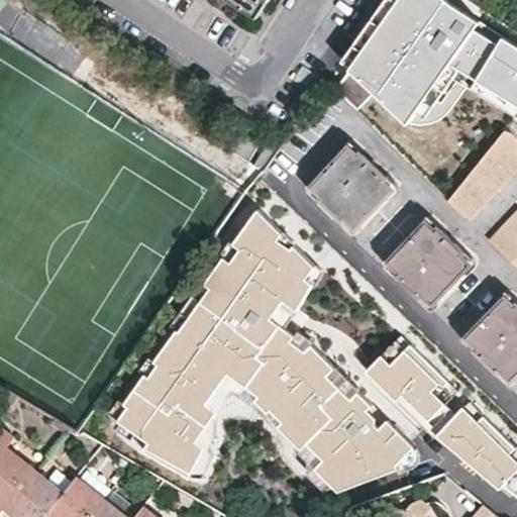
[(264,0),(235,0),(255,13),(264,0)]
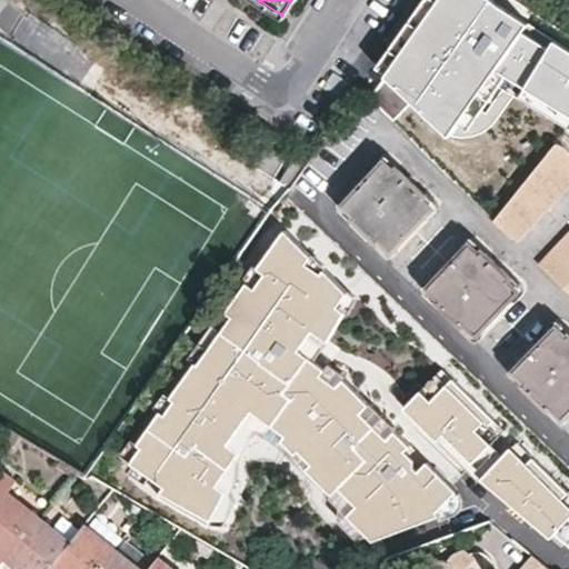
[(430,0),(383,73),(439,127),(510,30),(520,18),(493,0),(430,0)]
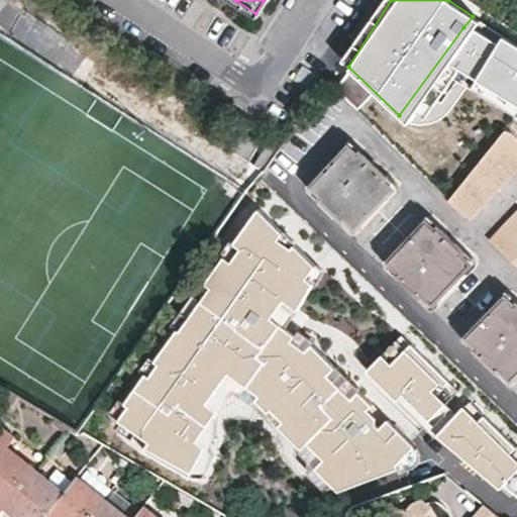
[(463,27),(399,115),(413,120),(434,117),(448,103),(460,89),(468,79),(516,109),(516,47),(493,30),(490,38),(463,27)]
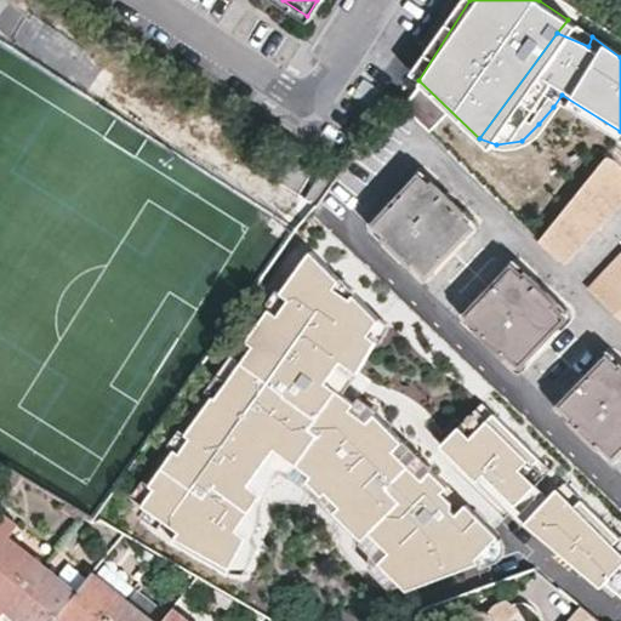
[(320,159),(290,140),(273,165),(271,169),(269,171),(301,192),(320,159)]
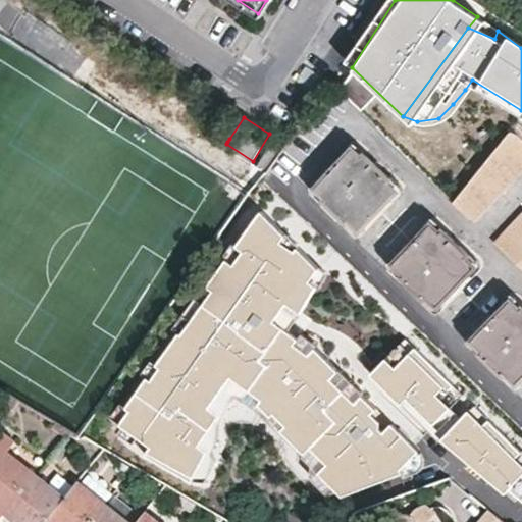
[(456,202),(474,220),(521,167),(521,136),(511,135),(494,155),(474,179),(456,202)]
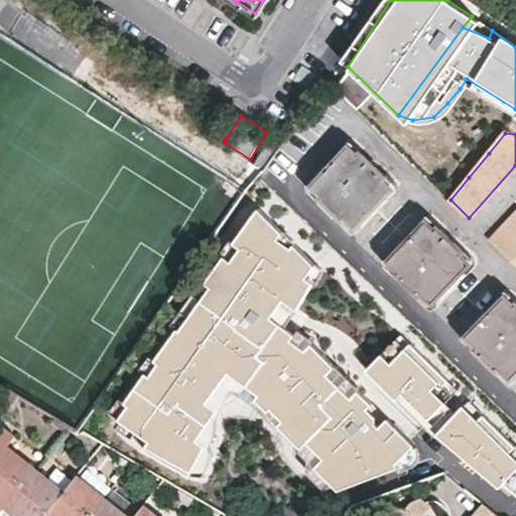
[(359,226),(396,185),(388,179),(389,175),(364,151),(361,153),(353,146),(315,184),(324,192),(323,195),(348,221),(351,218),(359,226)]
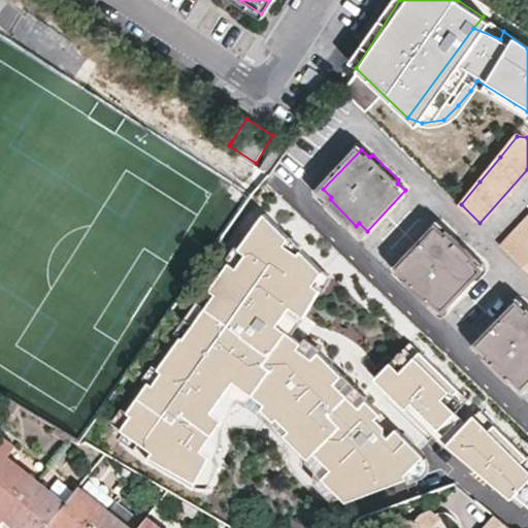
[(527,210),(500,242),(527,268),(527,210)]
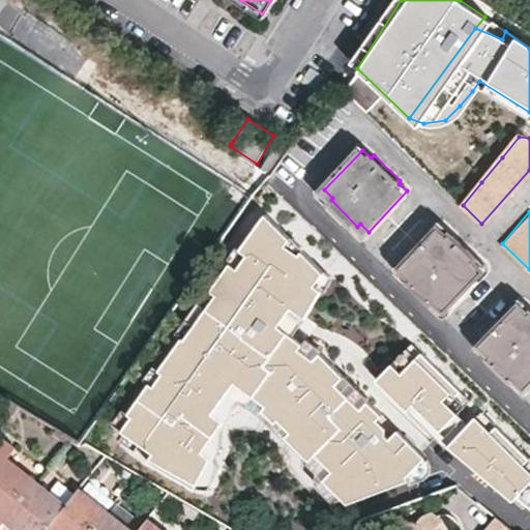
[(487,266),(476,258),(479,255),(453,231),(450,233),(442,225),(404,265),(412,273),(410,276),(437,300),(440,298),(448,306),(487,266)]
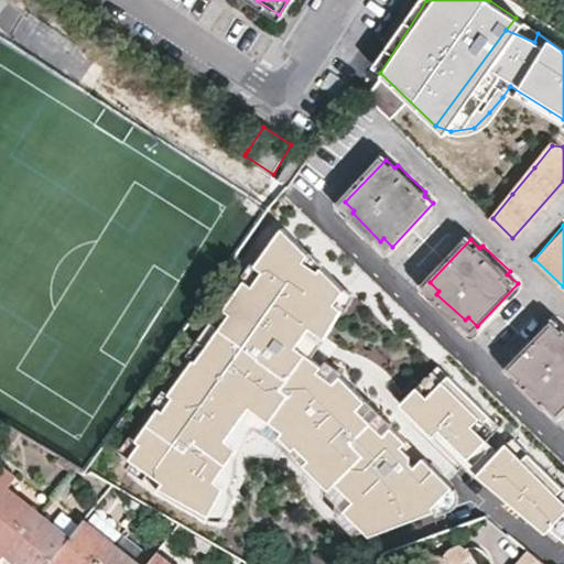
[(563,404),(563,326),(562,328),(552,320),(510,362),(520,372),(518,376),(546,402),(550,400),(560,410),(563,404)]
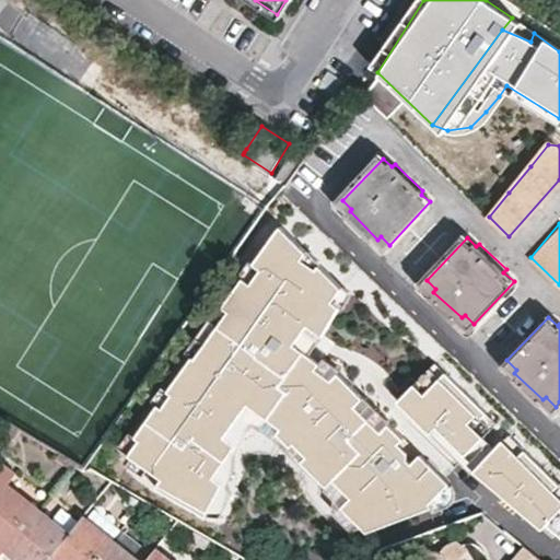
[(271,400),(197,348),(152,411),(162,418),(164,415),(173,420),(170,424),(144,462),(199,501),(271,400)]
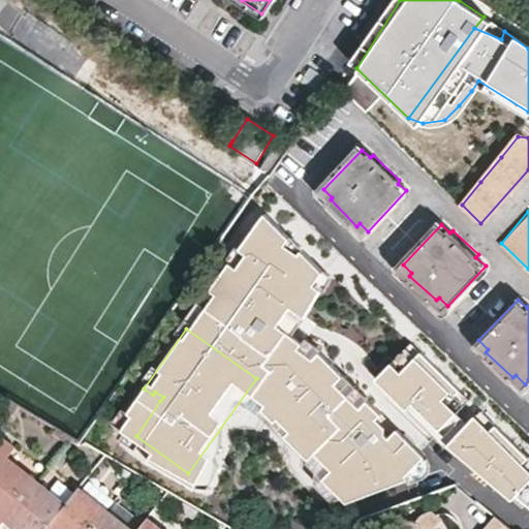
[(368,366),(341,343),(323,364),(351,386),(368,366)]
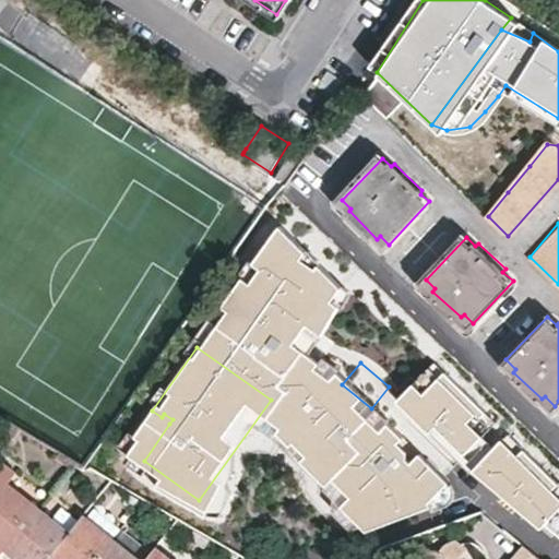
[(173,419),(164,414),(162,417),(169,424),(173,419)]
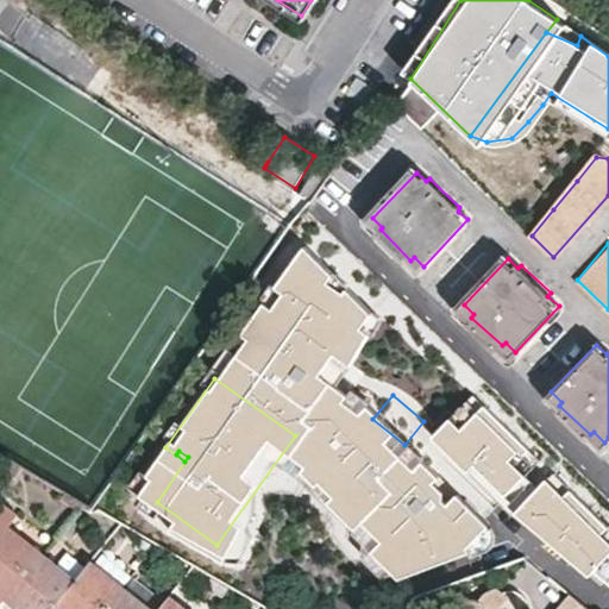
[(405,484),(383,471),(368,496),(366,496),(333,553),(390,588),(438,504),(418,493),(406,510),(402,518),(389,509),(394,503),(405,484)]
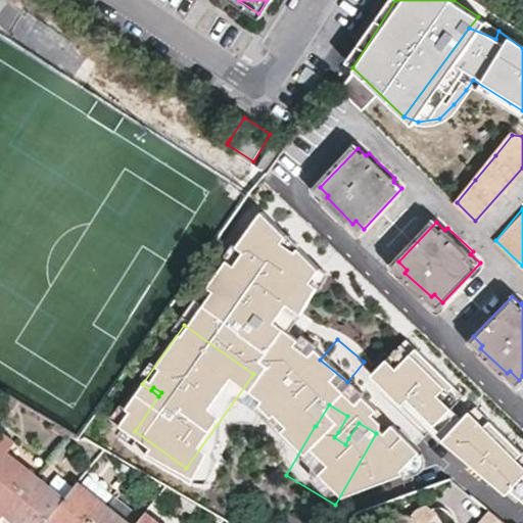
[(522,435),(522,424),(511,413),(492,431),(511,448),(520,439),(522,435)]
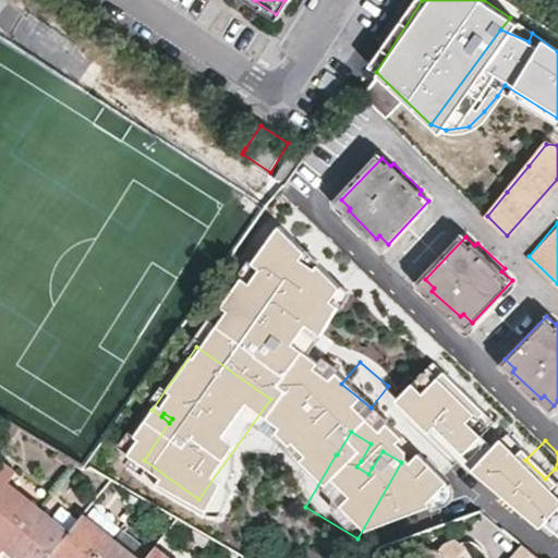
[(13,478),(8,475),(15,466),(0,453),(0,555),(43,504),(13,478)]
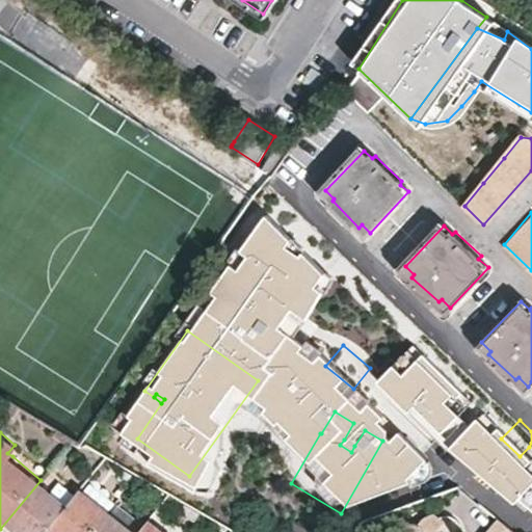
[(354,446),(344,440),(340,445),(351,452),(354,446)]
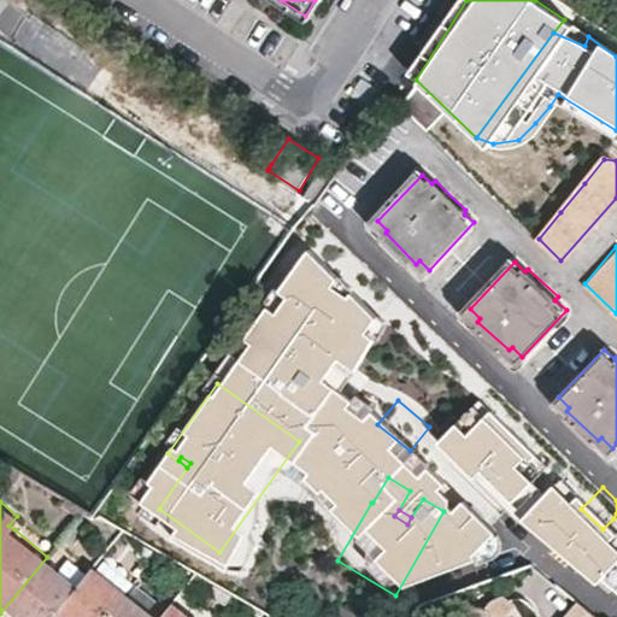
[(616,513),(613,518),(603,529),(616,544),(616,513)]
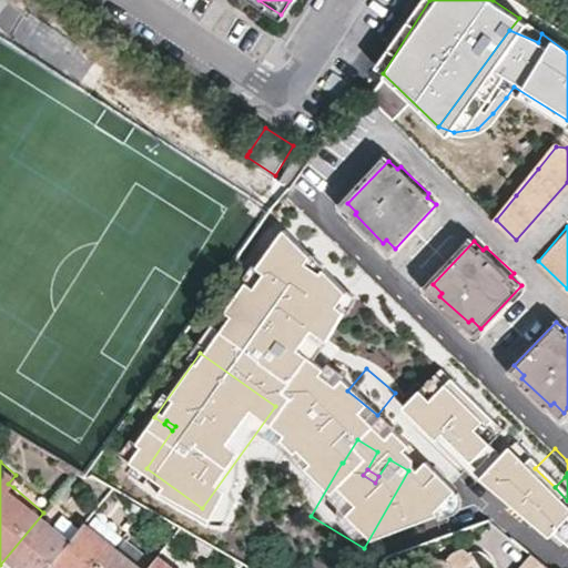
[(140,503),(128,496),(122,507),(134,514),(140,503)]
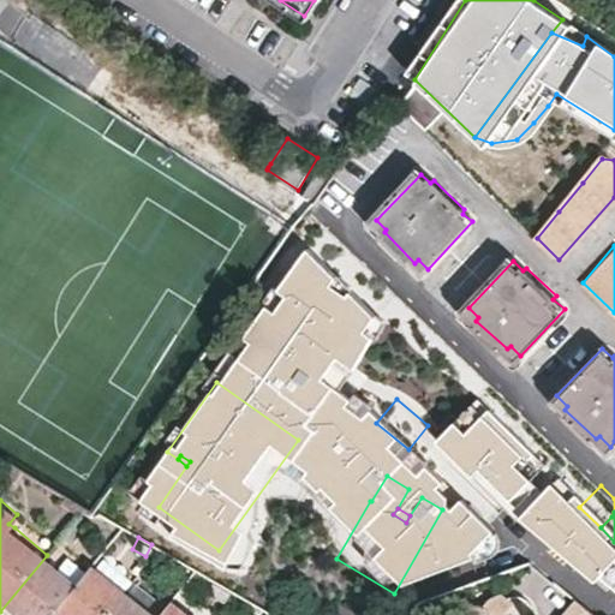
[(51,614),(81,580),(47,555),(0,611),(0,614),(51,614)]
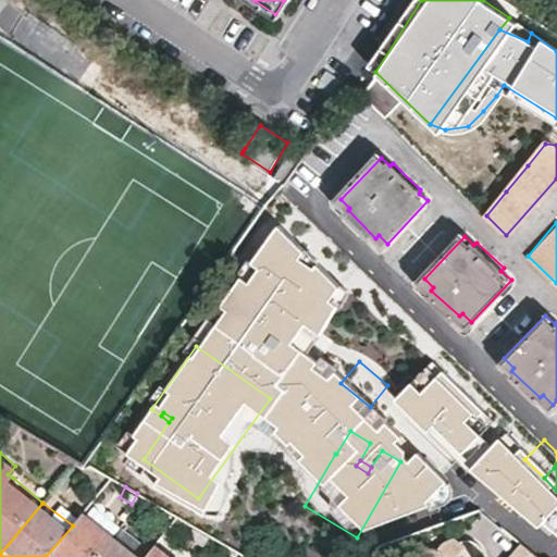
[(121,524),(95,503),(87,511),(86,510),(73,525),(46,556),(95,556),(114,534),(115,534),(114,533),(121,524)]
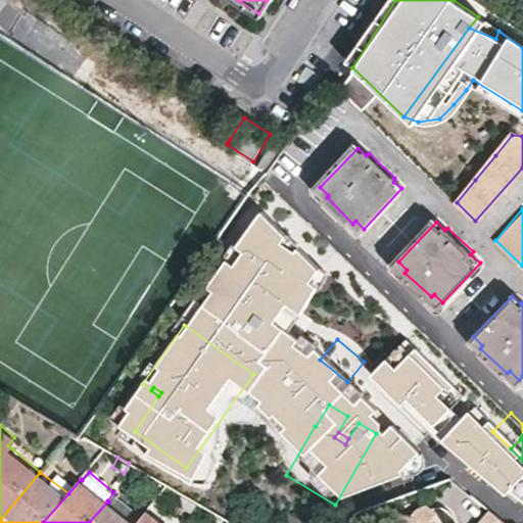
[(139,480),(131,474),(122,485),(129,491),(139,480)]
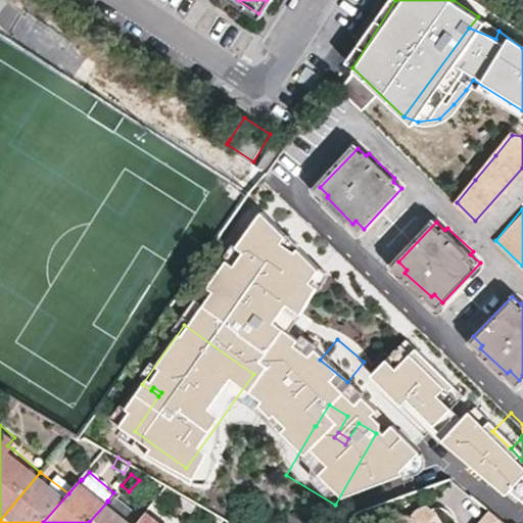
[(194,501),(179,492),(175,500),(189,509),(194,501)]
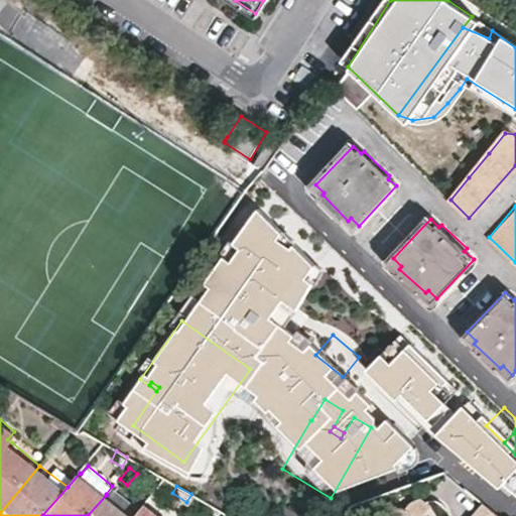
[(132,515),(140,508),(115,488),(108,496),(107,495),(106,495),(88,515),(132,515)]
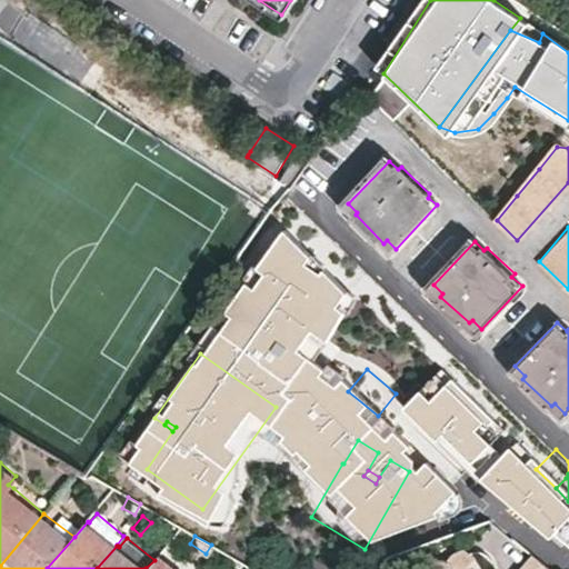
[(490,562),(489,559),(487,556),(483,553),(477,552),(472,552),(468,553),(463,549),(456,552),(452,553),(448,559),(446,561),(440,560),(436,561),(429,566),(426,568),(491,568),(492,568),(492,566),(490,562)]
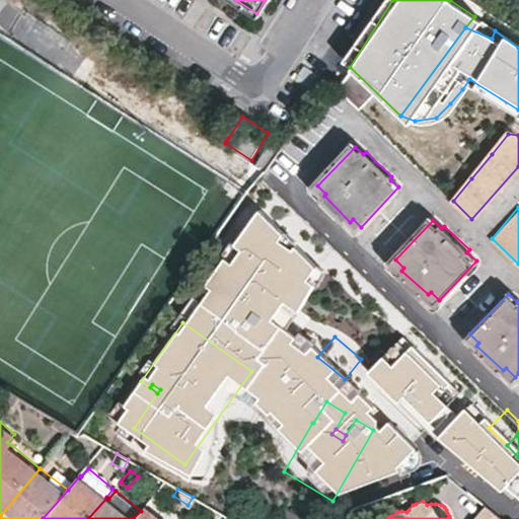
[(165,518),(146,504),(141,511),(133,518),(165,518)]
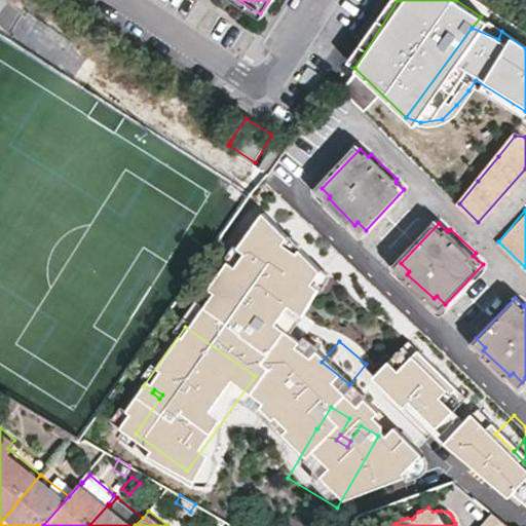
[(506,525),(491,513),(480,525),(506,525)]
